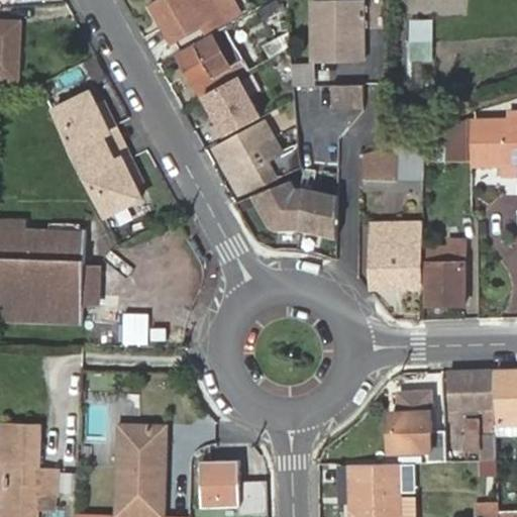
[(216,0),(162,0),(152,5),(173,41),(207,23),(212,32),(229,22),(216,0)]
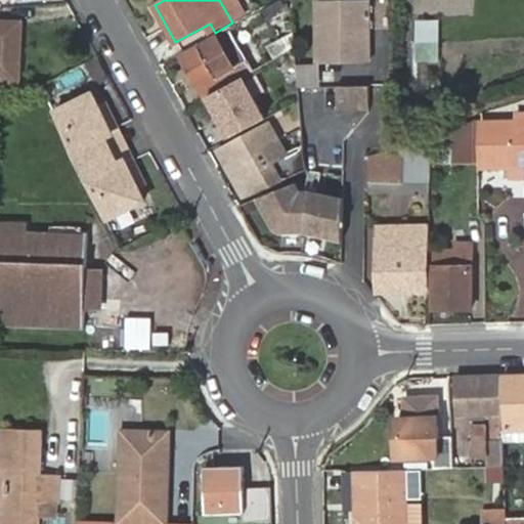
[(248,14),(238,0),(219,0),(232,23),(248,14)]
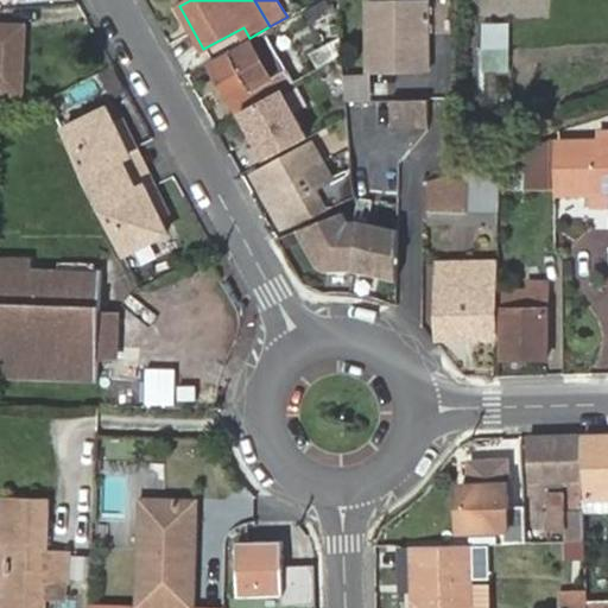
[(337,13),(329,0),(328,0),(305,12),(315,27),(337,13)]
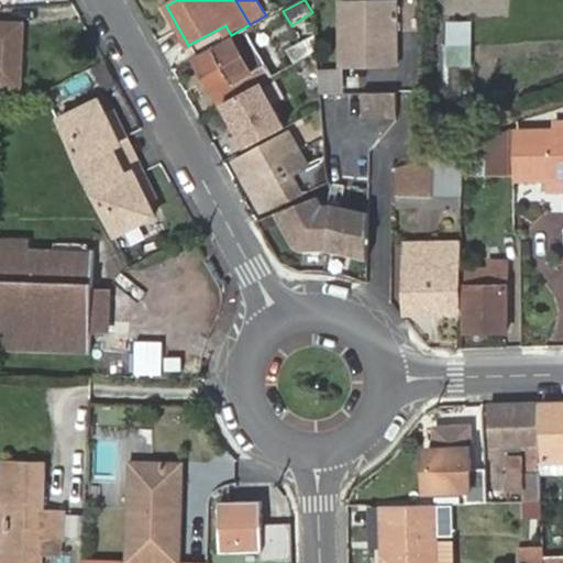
[(396,2),(340,2),(340,67),(396,66),(396,2)]
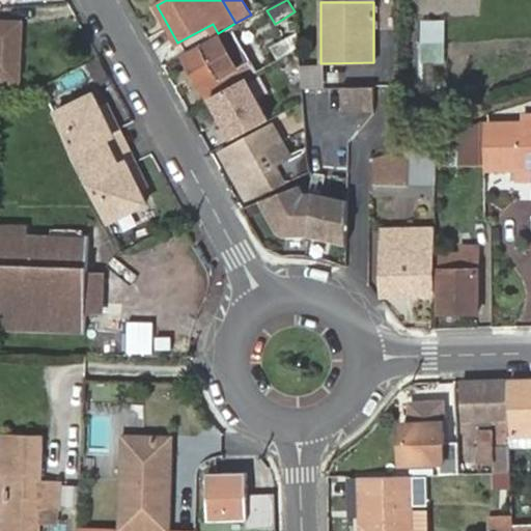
[(0,83),(21,84),(22,24),(3,23),(2,44),(0,44),(0,83)]
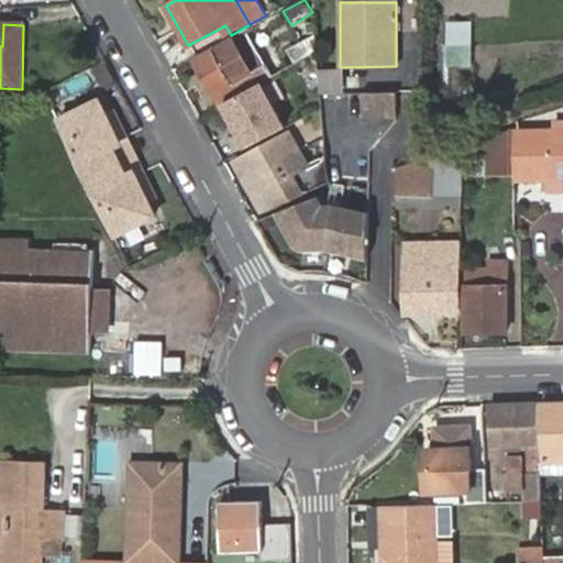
[(195,59),(221,107),(268,80),(244,32),(195,59)]
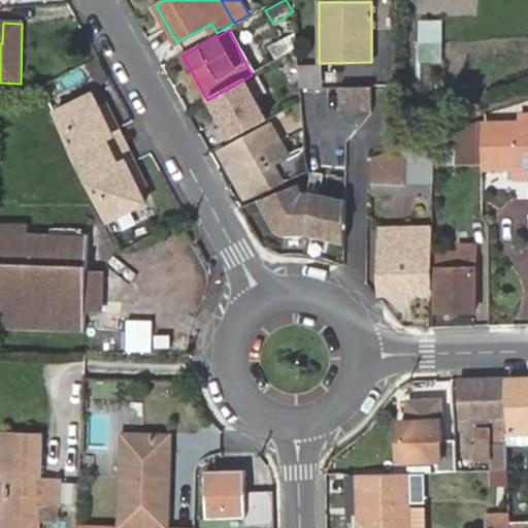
[(277,62),(300,48),(299,32),(269,47),(277,62)]
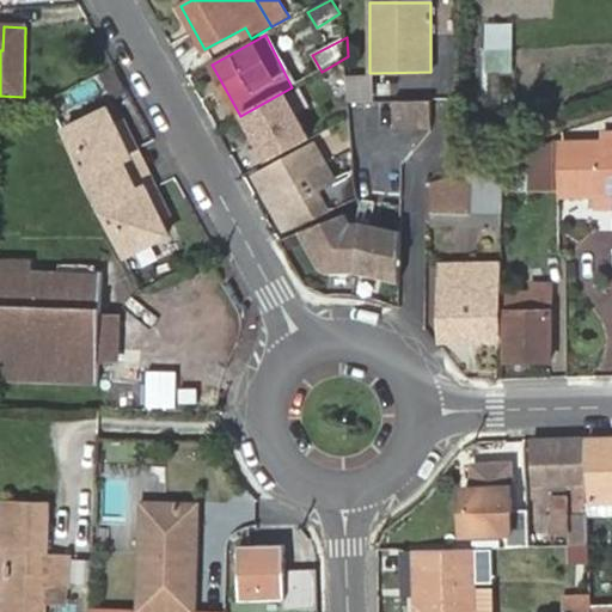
[(509,71),(509,46),(482,46),(482,71),(509,71)]
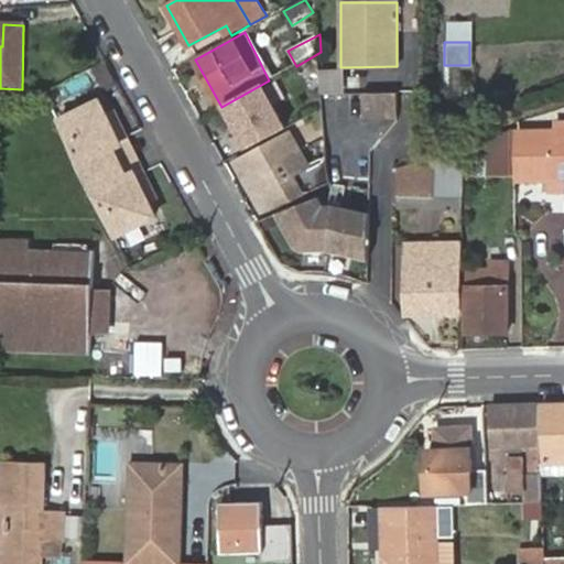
[(336,73),(323,73),(325,95),(336,95),(336,73)]
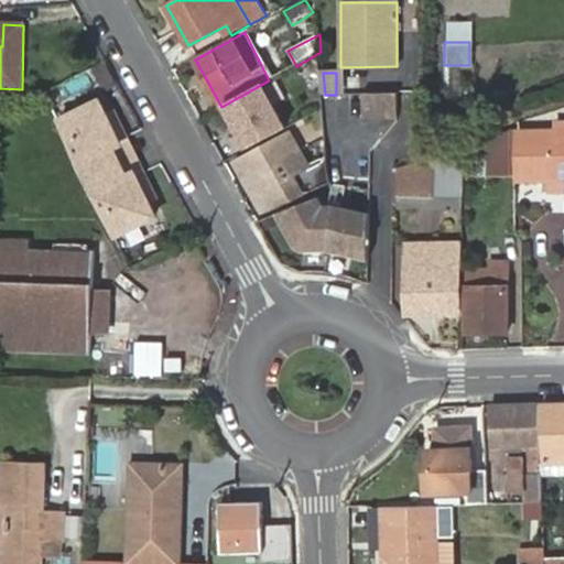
[(347,73),(336,73),(336,95),(347,95),(347,73)]
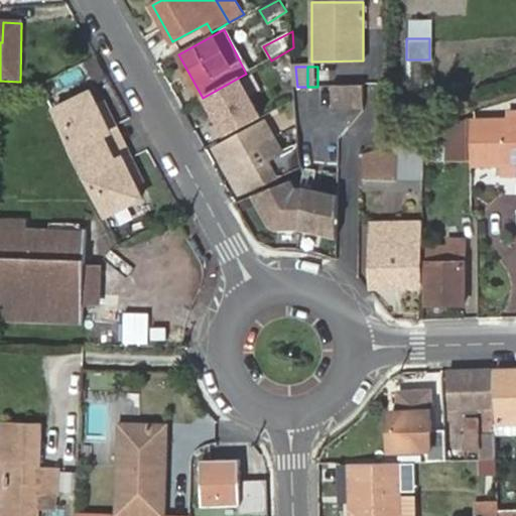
[(206,96),(228,136),(262,118),(240,77),(206,96)]
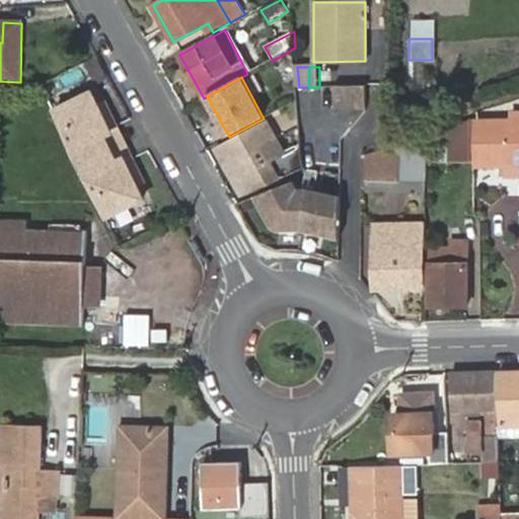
[(368,86),(337,86),(337,109),(369,109),(368,86)]
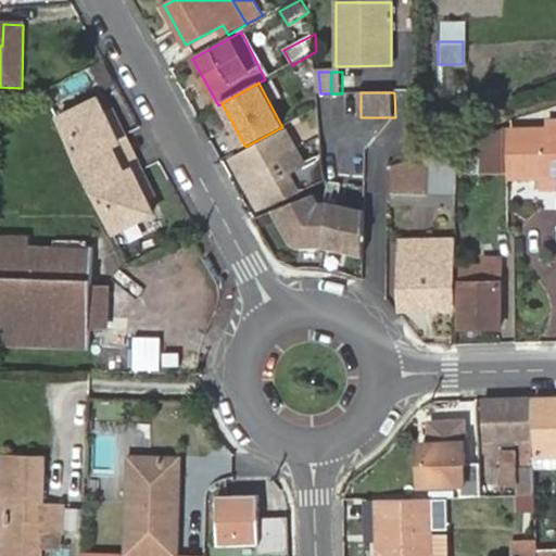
[(119,144),(99,102),(60,122),(114,235),(154,215),(147,201),(134,173),(126,176),(112,148),(119,144)]
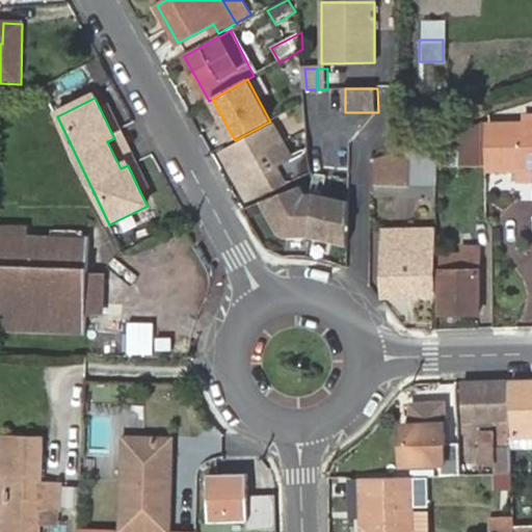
[(147,189),(108,108),(102,111),(114,138),(107,141),(121,168),(128,165),(140,192),(147,189)]
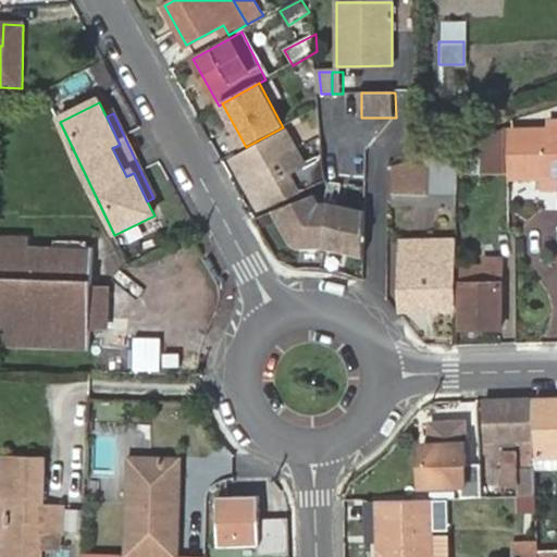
[(548,135),(514,136),(514,172),(547,172),(547,176),(556,175),(556,122),(548,123),(548,135)]
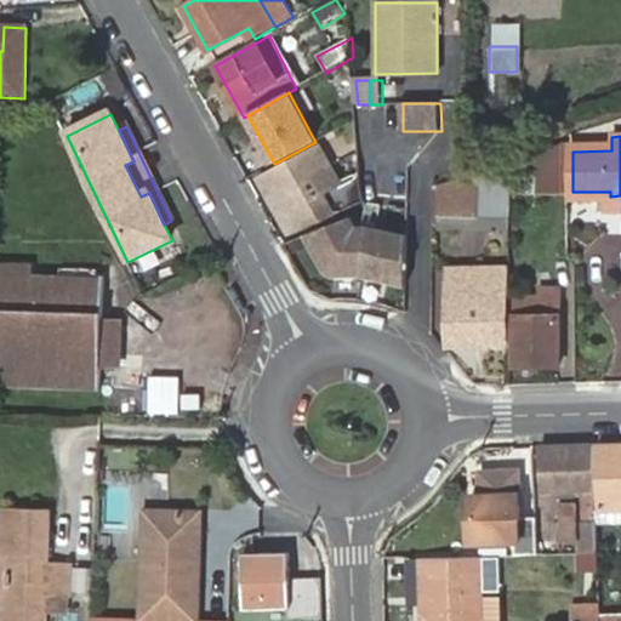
[(569,140),(511,160),(511,195),(569,195),(569,140)]
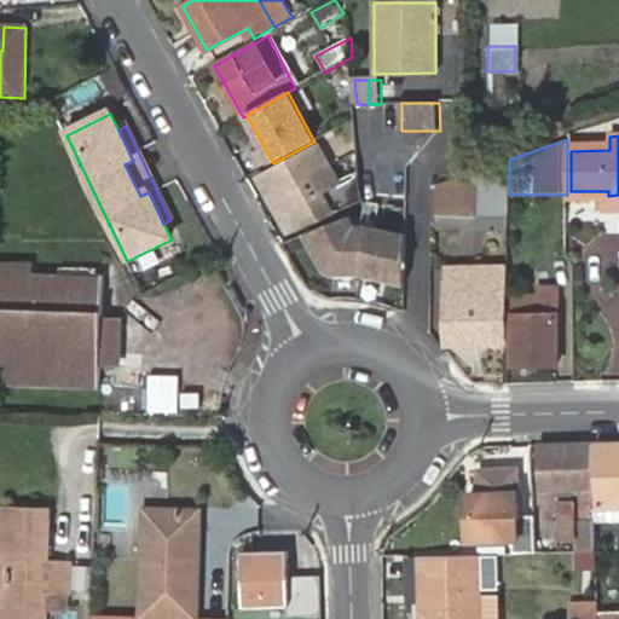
[(359,202),(356,179),(341,187),(319,149),(260,179),(289,233),(359,202)]
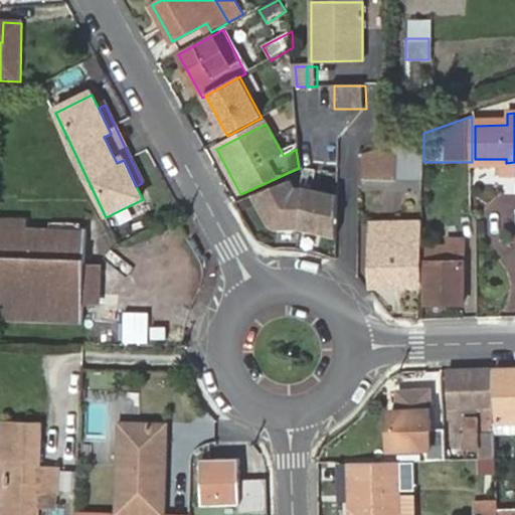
[(381,148),(367,153),(365,178),(395,179),(393,144),(381,148)]
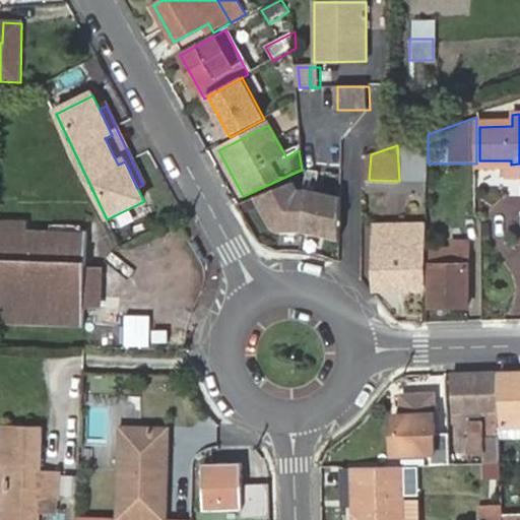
[(313,196),(315,191),(299,189),(296,181),(289,183),(295,194),(313,196)]
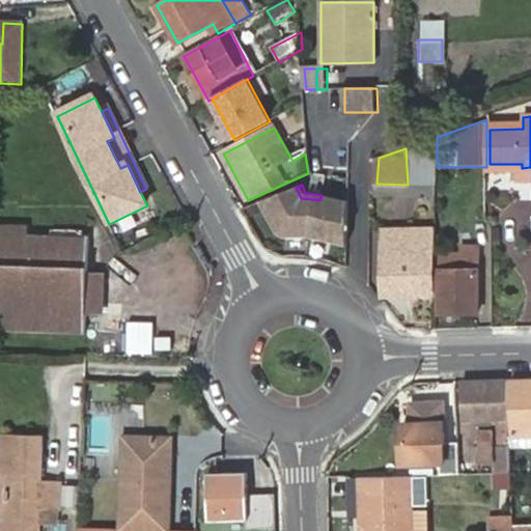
[(289,190),(262,202),(277,234),(284,238),(307,238),(347,246),(348,201),(322,195),(319,200),(301,198),(296,187),(289,190)]
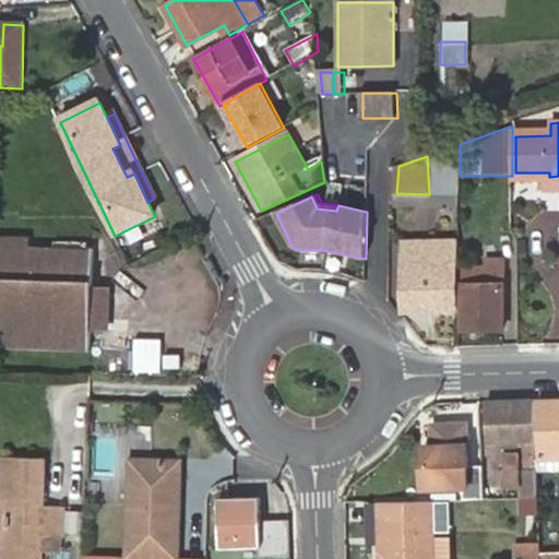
[(20,247),(21,236),(0,235),(0,348),(90,351),(91,331),(110,332),(111,288),(93,286),(93,250),(30,247),(20,247)]
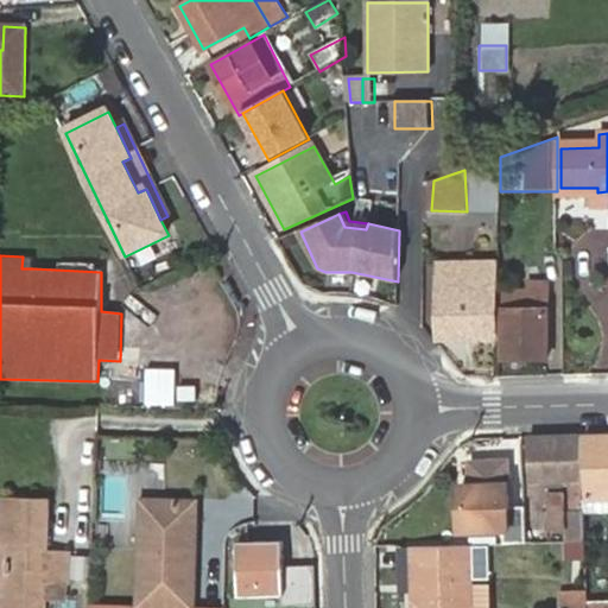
[(32,257),(23,257),(21,268),(32,268),(32,257)]
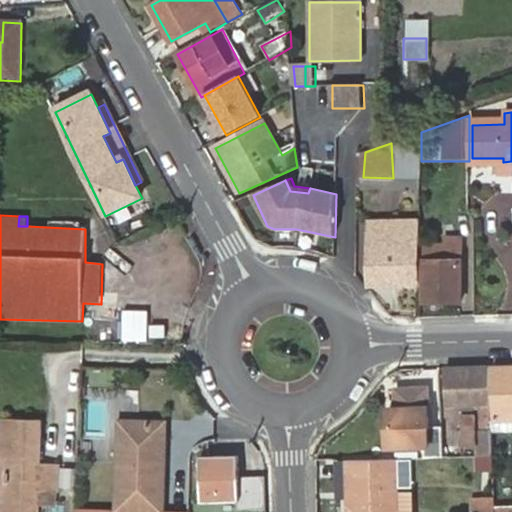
[(372,247),(371,286),(417,285),(417,246),(417,226),(390,226),(391,247),(372,247)]
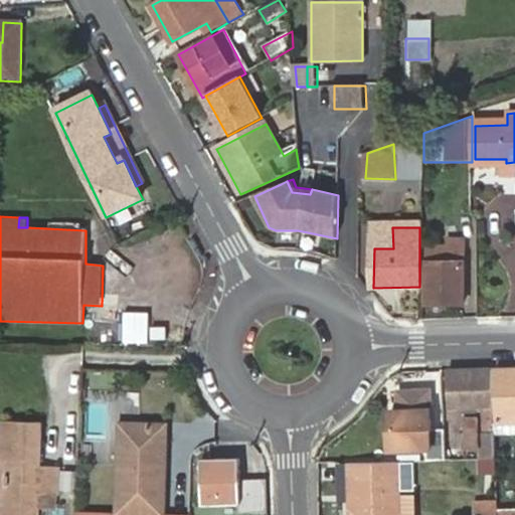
[(464,303),(463,264),(430,266),(430,304),(464,303)]
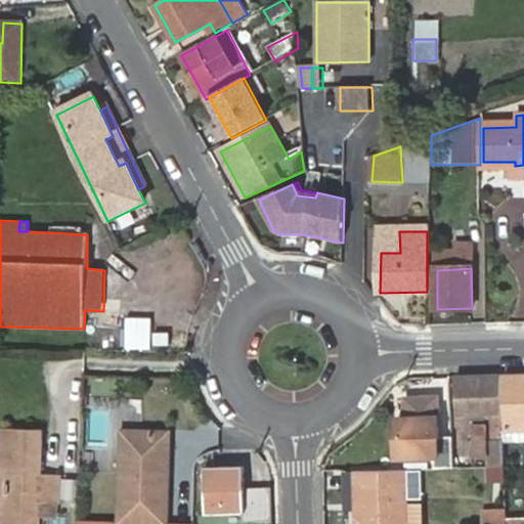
[(523,376),(504,377),(507,445),(523,443),(523,376)]
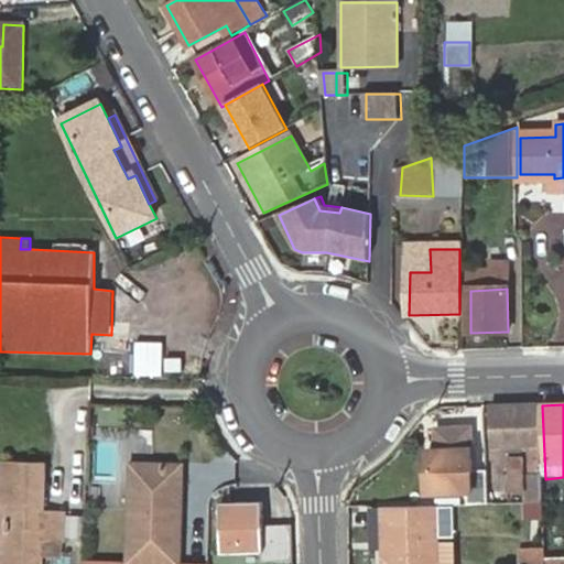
[(540,405),(495,408),(494,446),(541,446),(540,405)]
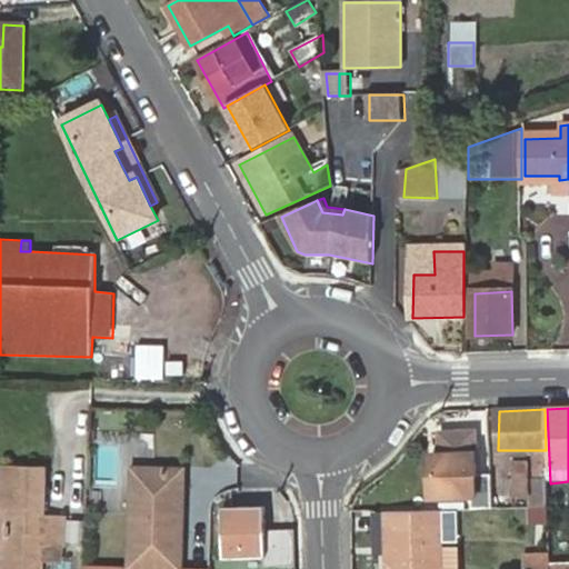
[(468,507),(491,507),(491,477),(479,476),(478,455),(490,455),(489,432),(443,433),(443,455),(435,455),(428,463),(428,476),(437,481),(442,481),(442,501),(468,500),(468,507)]
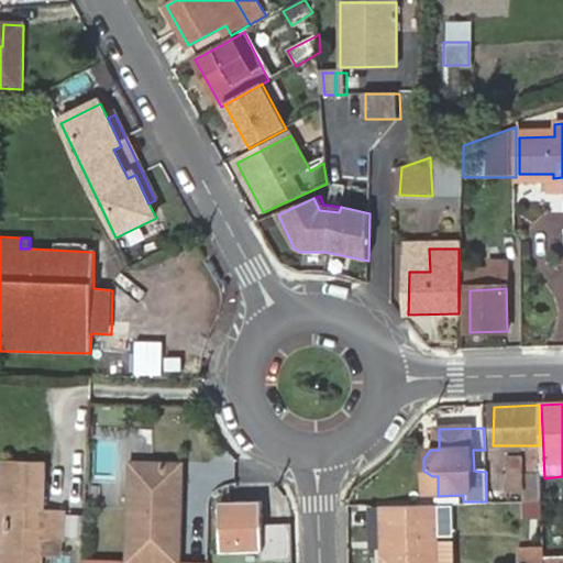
[(525,493),(523,503),(543,501),(542,475),(526,475),(525,457),(508,457),(508,493),(525,493)]
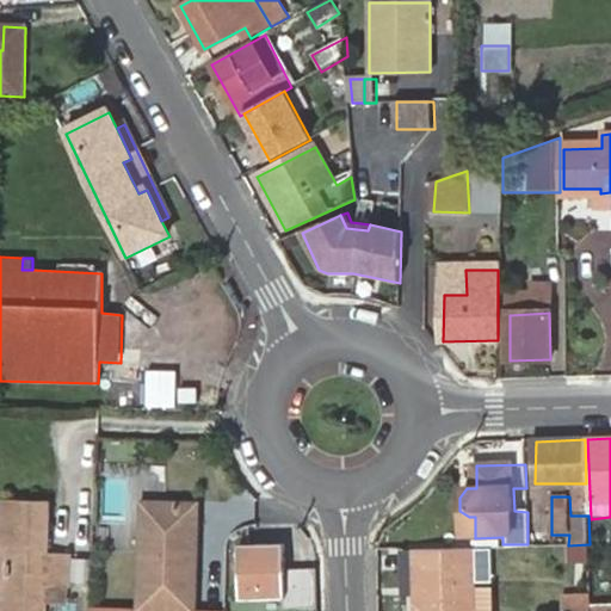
[(0,543),(4,544),(0,610),(44,610),(45,587),(69,588),(71,555),(48,554),(49,505),(1,503),(0,522),(0,543)]
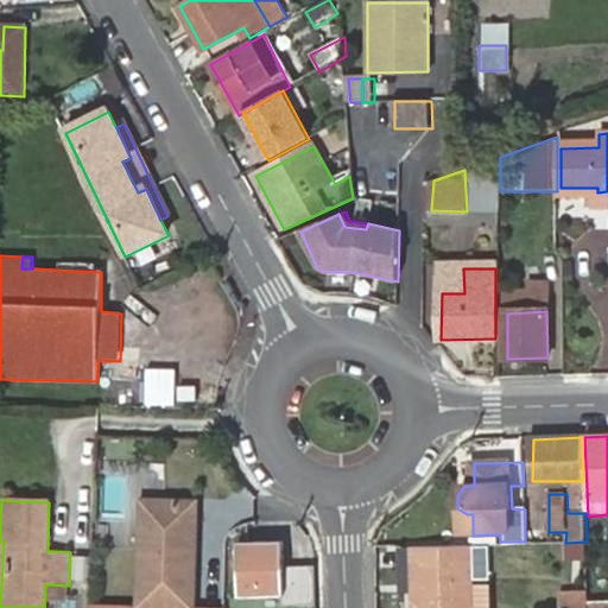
[(130,527),(130,546),(144,546),(140,605),(194,606),(197,505),(146,502),(145,529),(130,527)]
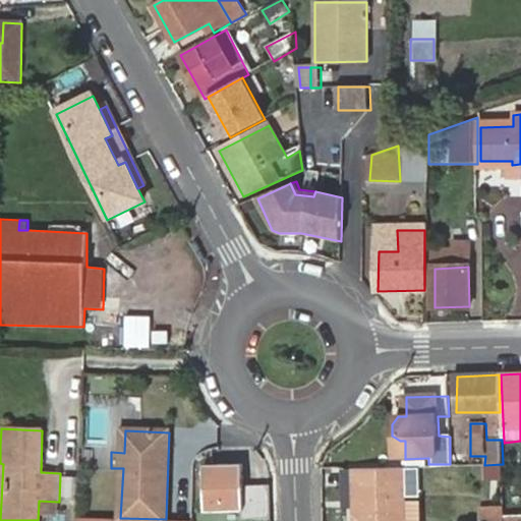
[(242,463),(205,464),(206,509),(243,508),(243,520),(271,519),(270,483),(242,484),(242,463)]
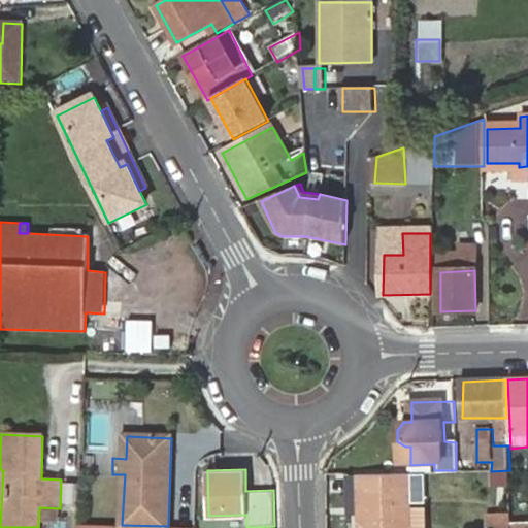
[(360,475),(360,527),(408,527),(407,474),(360,475)]
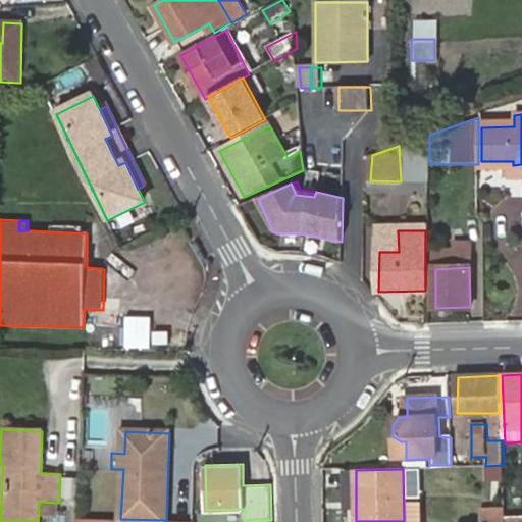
[(479,509),(479,521),(506,521),(506,517),(506,509),(479,509)]
